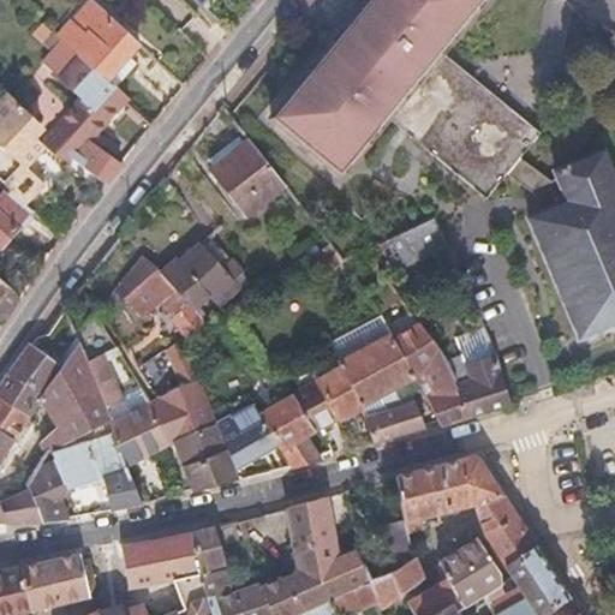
[(106,10),(94,0),(93,0),(59,36),(109,81),(131,58),(143,46),(106,10)]
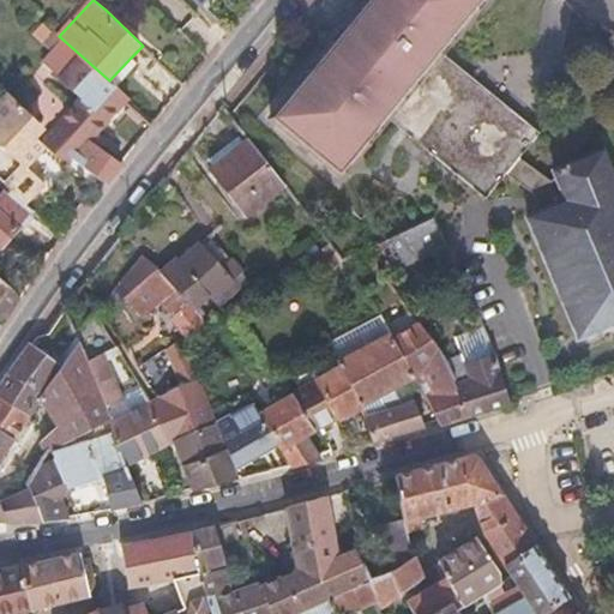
[(489,0),(371,0),(272,118),(341,178),(389,120),(485,199),(506,174),(535,193),(543,215),(531,220),(578,332),(613,317),(613,180),(602,154),(555,174),(557,179),(552,182),(521,160),(540,136),(445,54),(491,1),(489,0)]
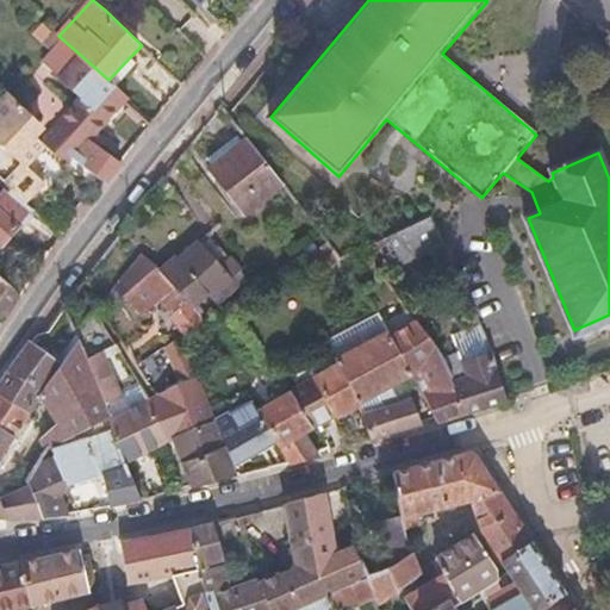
[(58,36),(45,24),(36,35),(53,50),(44,61),(80,94),(69,107),(49,129),(41,139),(41,141),(69,162),(75,155),(83,162),(109,182),(123,165),(87,138),(122,99),(124,95),(117,89),(117,88),(109,80),(58,36)]
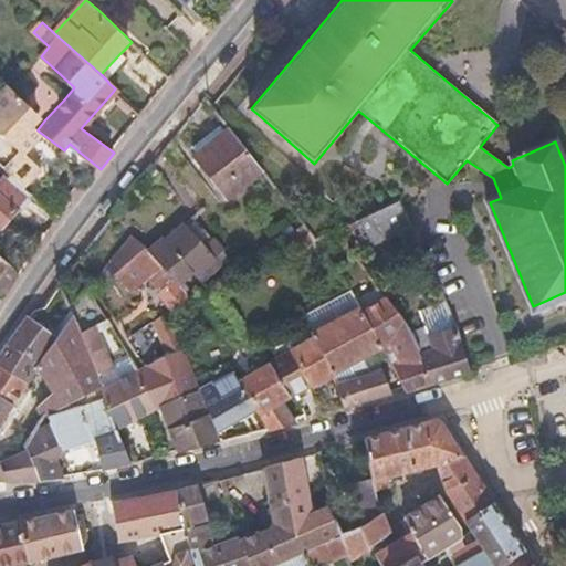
[(121,53),(101,74),(108,82),(108,83),(128,61),(121,53)]
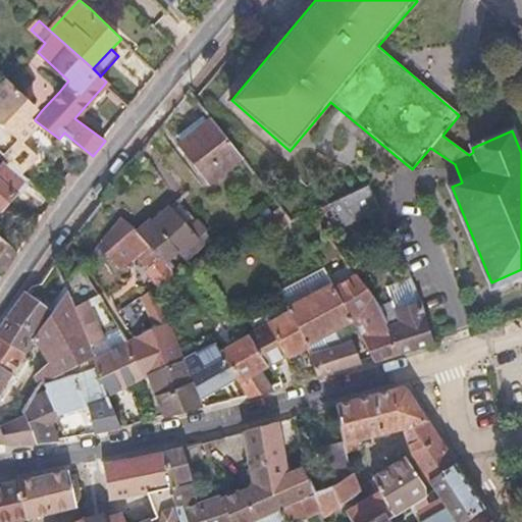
[(21,92),(1,72),(0,73),(0,150),(22,171),(36,156),(18,140),(35,120),(35,119),(27,113),(35,104),(21,92)]
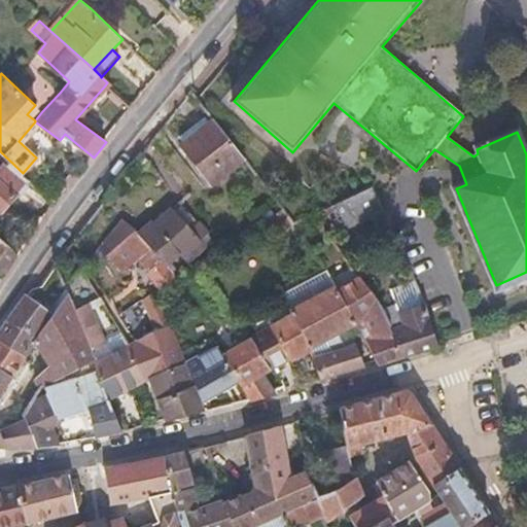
[(42,111),(60,93),(38,73),(22,93),(35,105),(42,111)]
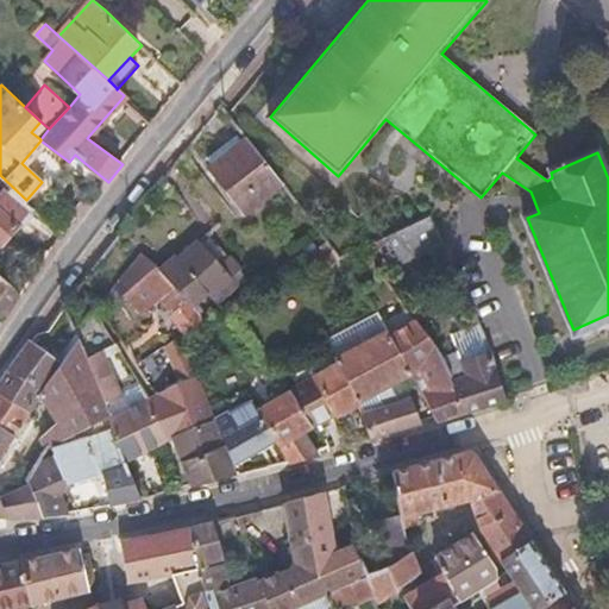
[(24,203),(32,212),(37,215),(83,162),(75,155),(69,162),(41,140),(22,163),(42,182),(26,200),(24,203)]
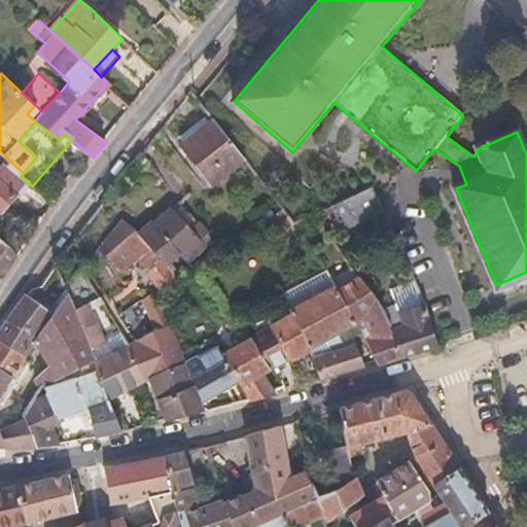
[(212,186),(243,163),(212,123),(182,146),(212,186)]
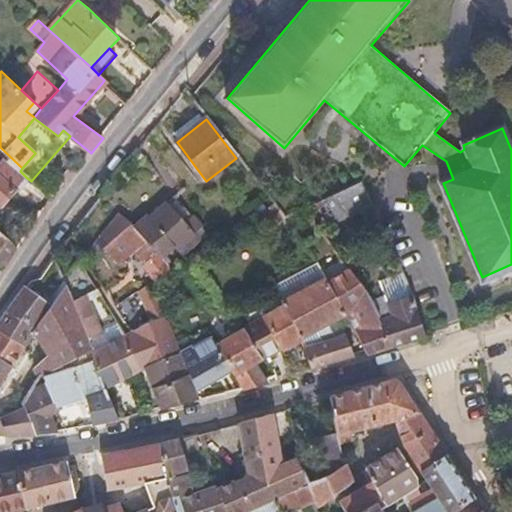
[(0,205),(1,207),(27,178),(20,171),(0,152),(0,205)]
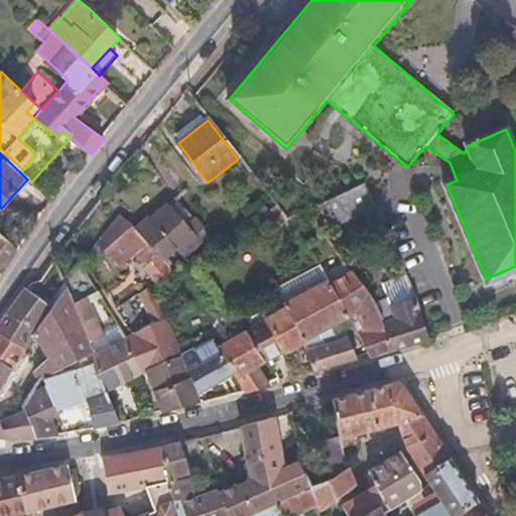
[(321,229),(375,206),(364,183),(308,211),(321,229)]
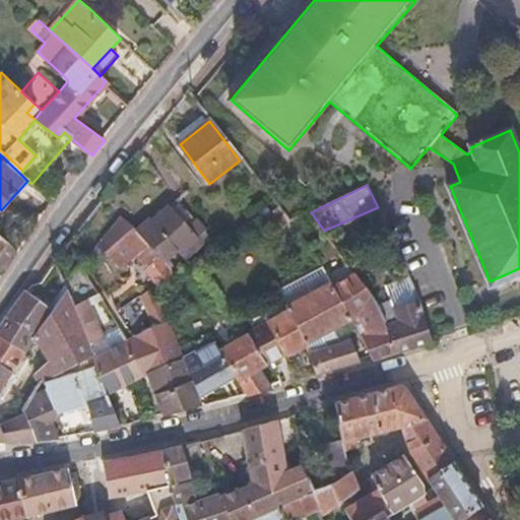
[(135,231),(163,262),(177,250),(182,255),(198,241),(196,239),(204,232),(195,221),(188,228),(169,207),(152,222),(149,218),(135,231)]
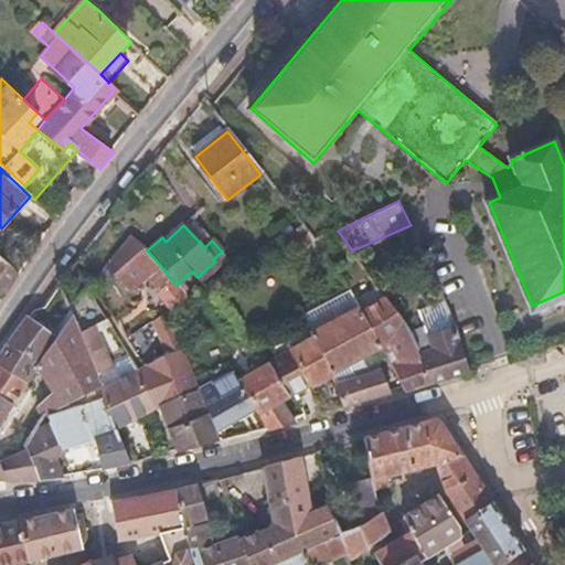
[(297,255),(315,242),(301,226),(284,238),(297,255)]
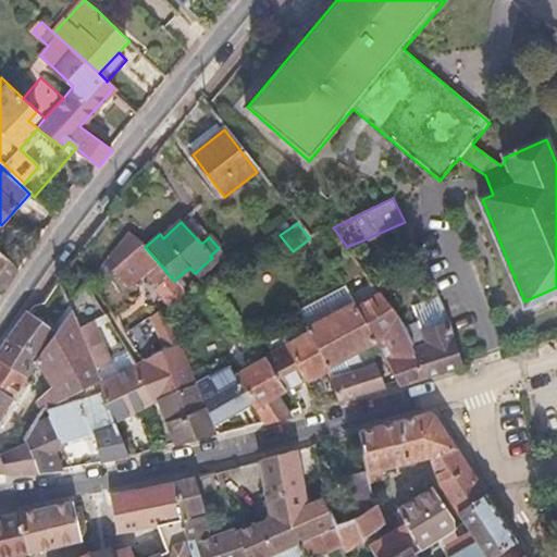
[(111,259),(120,268),(133,257),(145,247),(130,235),(111,259)]
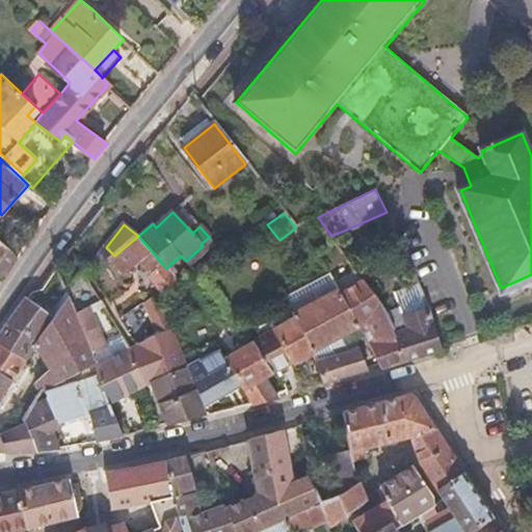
[(152,283),(159,292),(179,280),(166,268),(138,236),(127,245),(151,273),(148,276),(152,283)]
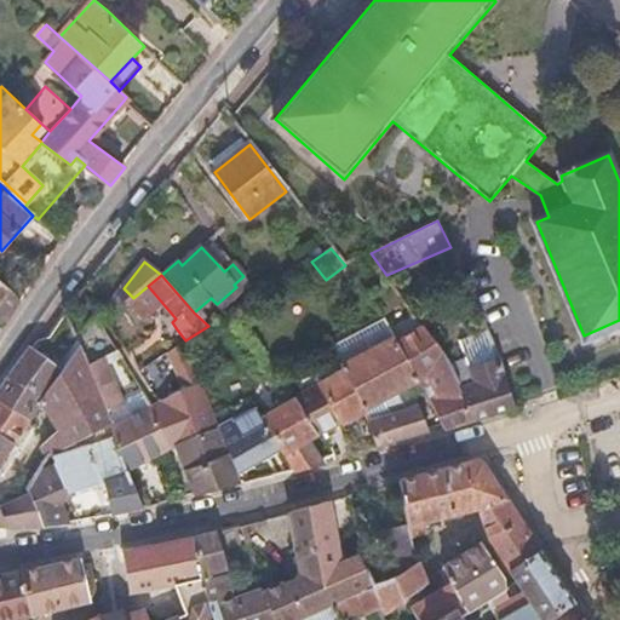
[(0,321),(5,326),(22,299),(0,280),(0,321)]
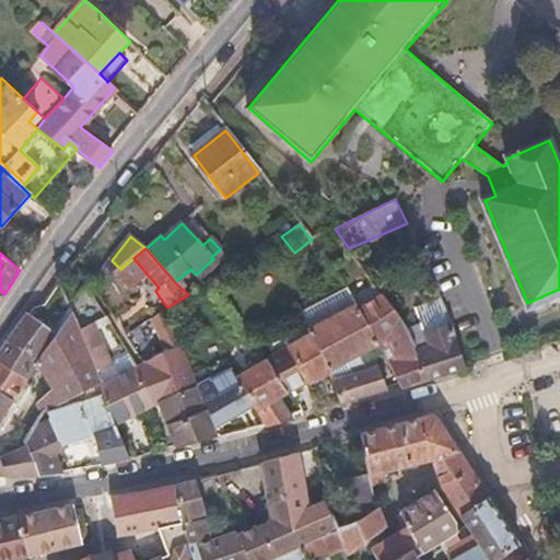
[(350,286),(321,301),(328,314),(357,299),(350,286)]
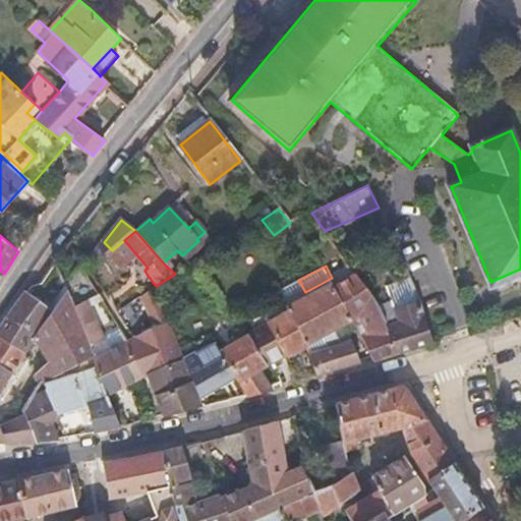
[(392,356),(402,354),(392,331),(389,331),(386,324),(388,323),(378,302),(355,274),(288,309),(290,313),(306,345),(353,320),(361,314),(370,335),(364,340),(375,361),(392,356)]
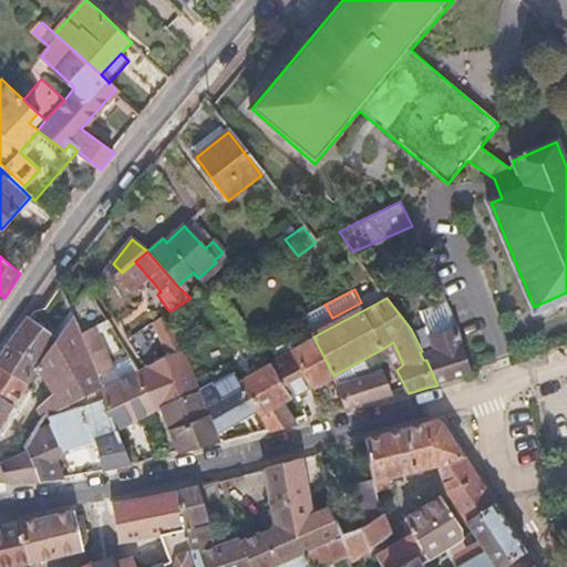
[(437,385),(473,373),(461,337),(445,300),(423,307),(429,323),(411,329),(422,351),(420,352),(423,360),(426,360),(437,385)]
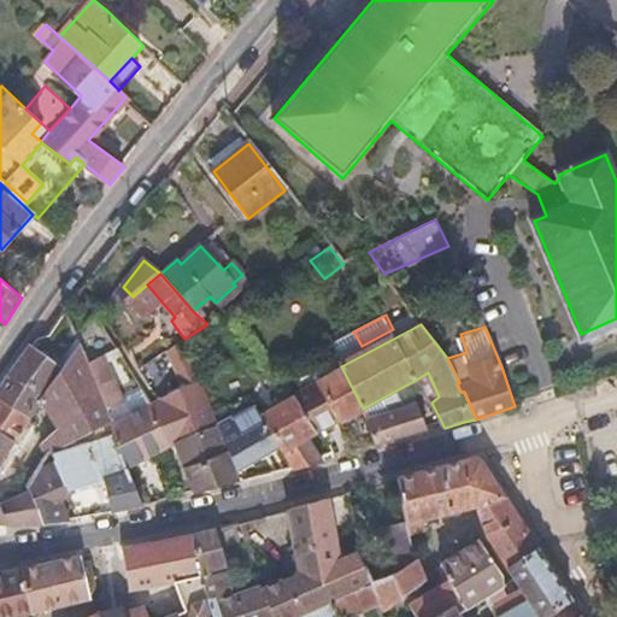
[(169,351),(184,339),(176,328),(162,342),(169,351)]
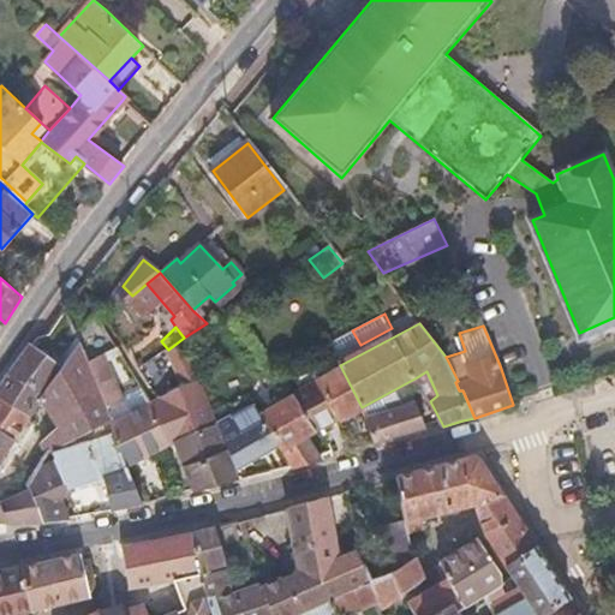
[(219,423),(193,362),(184,338),(168,350),(185,389),(159,402),(175,445),(186,440),(220,425),(219,423)]
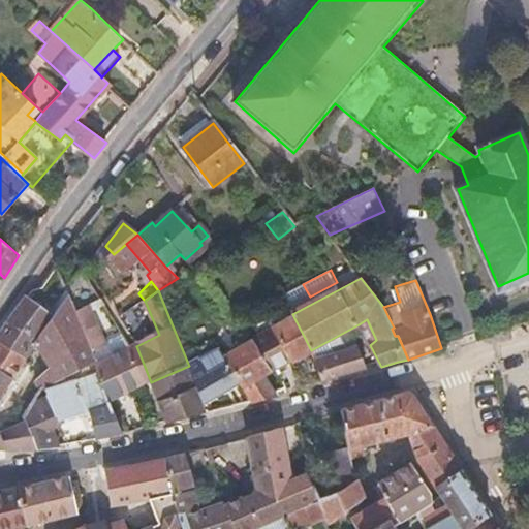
[(56,317),(27,299),(0,336),(0,341),(26,359),(32,350),(56,317)]
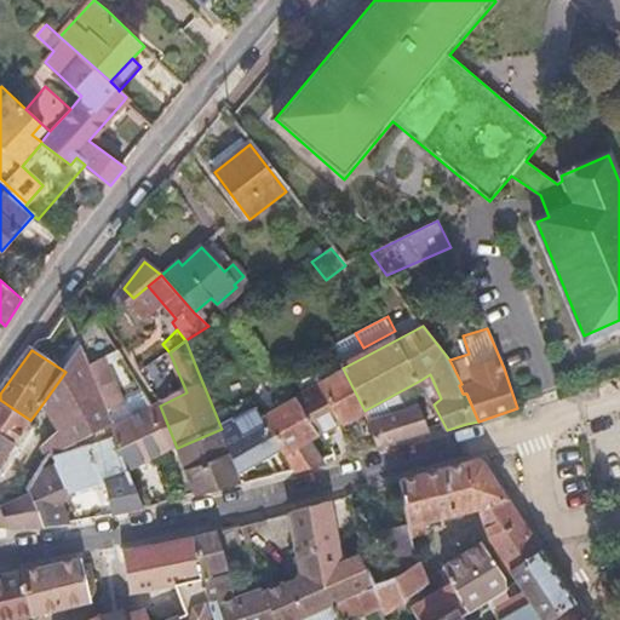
[(81,351),(65,372),(38,411),(52,413),(61,432),(44,447),(51,459),(116,438),(90,369),(81,351)]
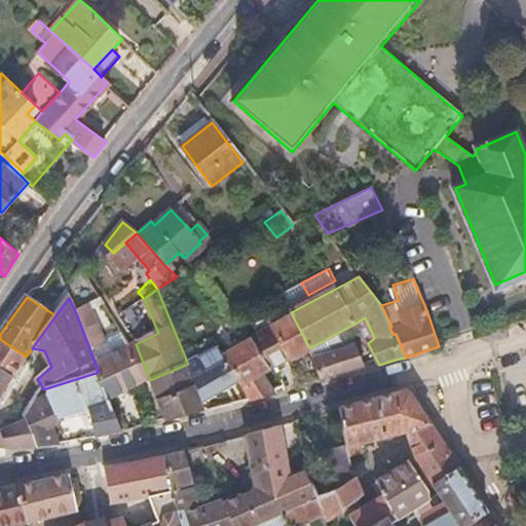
[(90,305),(76,313),(99,372),(110,402),(136,388),(145,383),(130,346),(112,357),(90,305)]
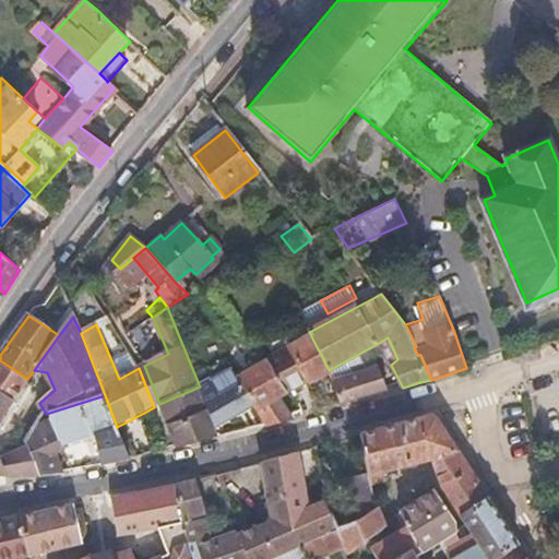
[(308,382),(329,370),(311,336),(288,349),(298,366),(308,382)]
